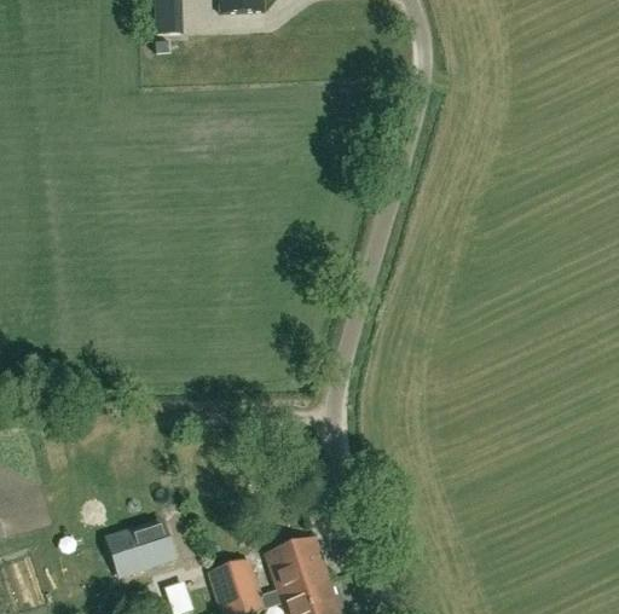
[(158,0),(160,33),(177,33),(175,0),(158,0)]
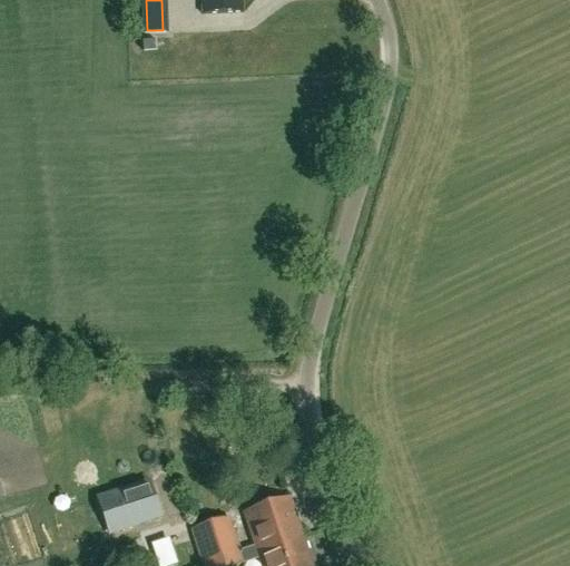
[(200,0),(202,11),(243,10),(242,0),(200,0)]
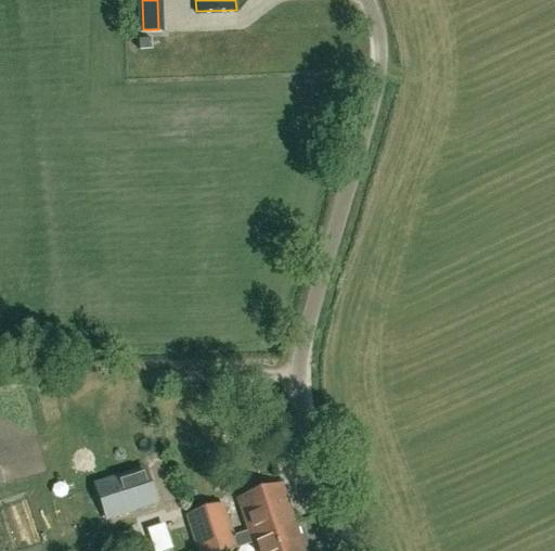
[(145,466),(94,484),(105,515),(156,498),(145,466)]
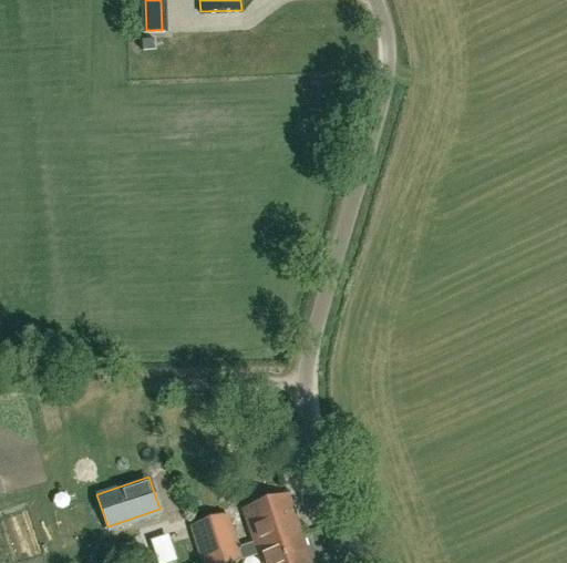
[(251,540),(254,544),(300,529),(287,491),(240,507),(251,540)]
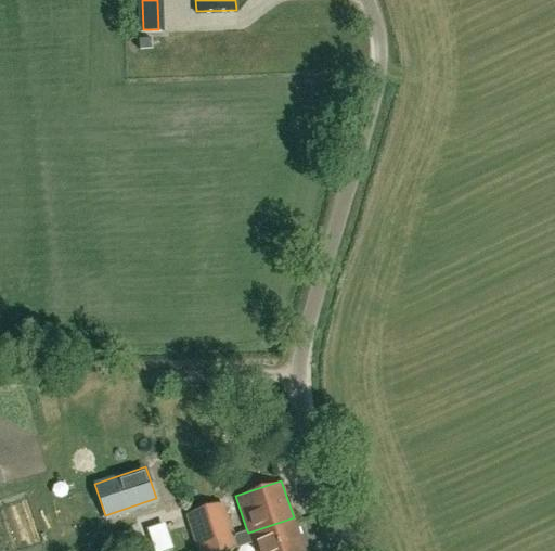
[(184,512),(189,523),(197,549),(197,550),(215,550),(235,545),(232,533),(221,500),(184,512)]
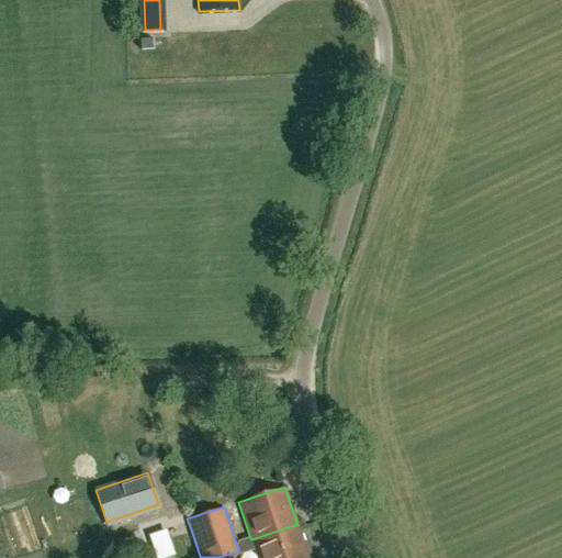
[(251,539),(249,535),(235,539),(238,551),(254,546),(257,557),(307,557),(298,524),(251,539)]
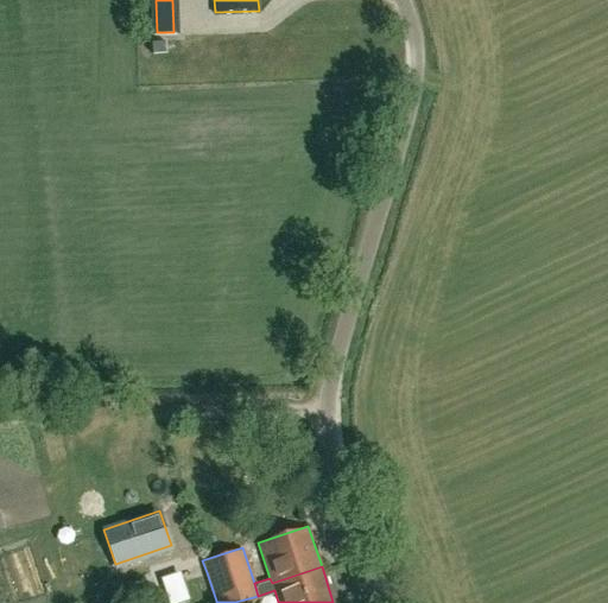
All buildings are outlined.
